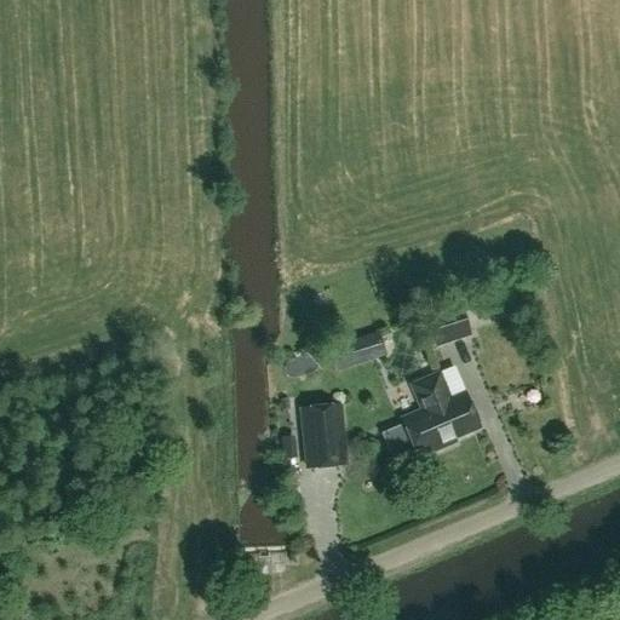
[(457,319),(432,325),(436,338),(460,332),(457,319)]
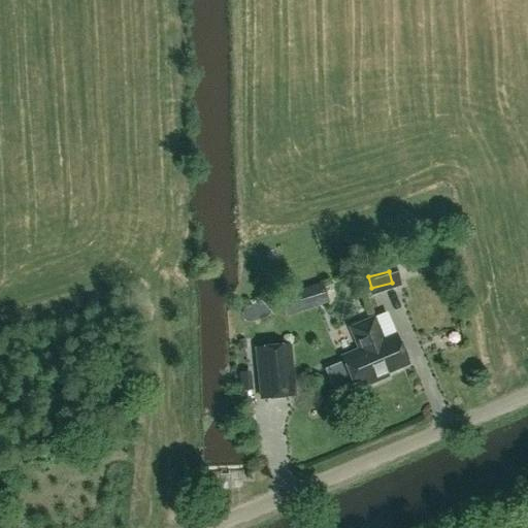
[(308,289),(315,308),(328,304),(322,285),(308,289)]
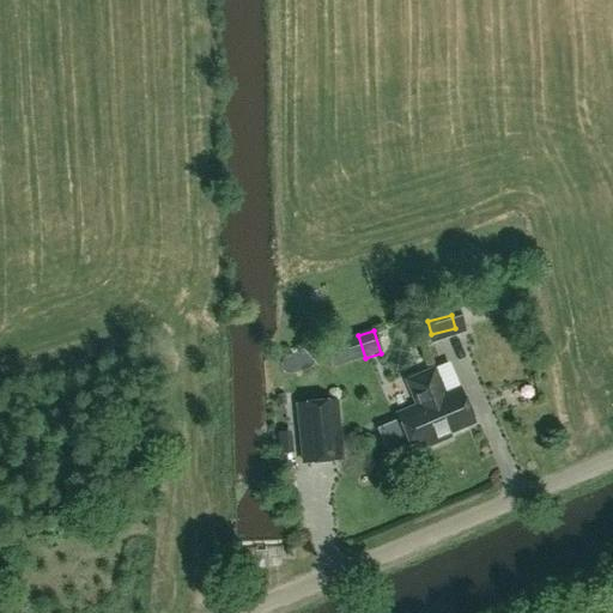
[(436,363),(447,389),(461,383),(450,358),(436,363)]
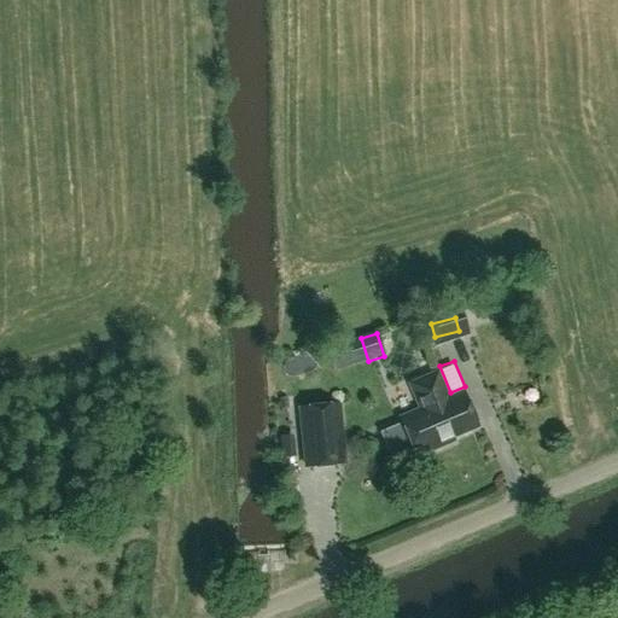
[(409,439),(417,456),(442,445),(441,442),(477,427),(474,424),(479,421),(473,407),(468,409),(462,392),(448,398),(437,373),(410,385),(420,410),(401,419),(403,425),(400,427),(406,442),(409,439)]
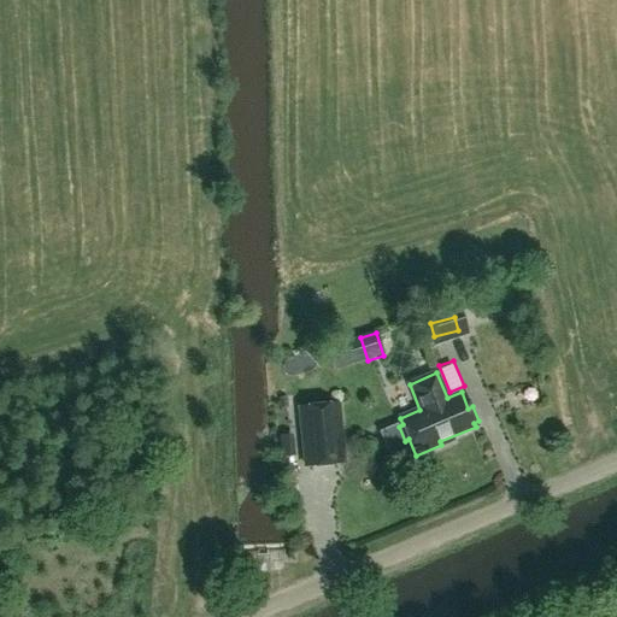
[(339,404),(300,407),(305,465),(344,462),(339,404)]
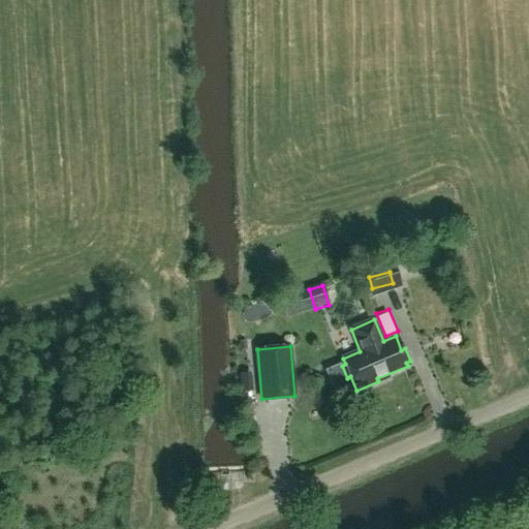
All buildings are outlined.
